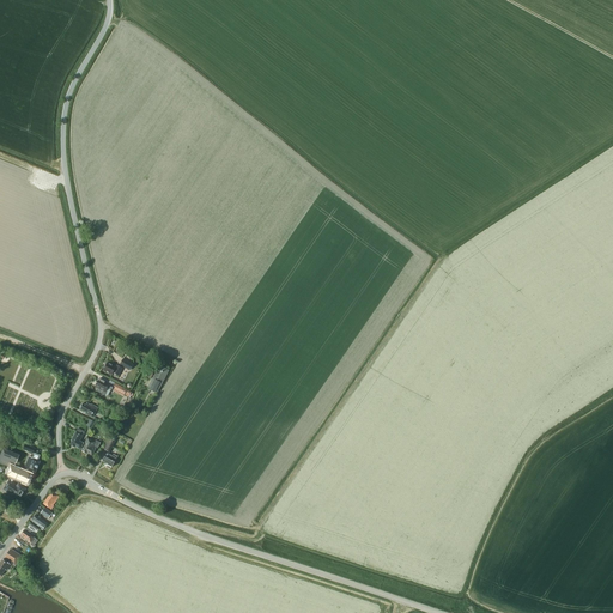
[(123,359),(120,365),(129,370),(133,364),(123,359)]
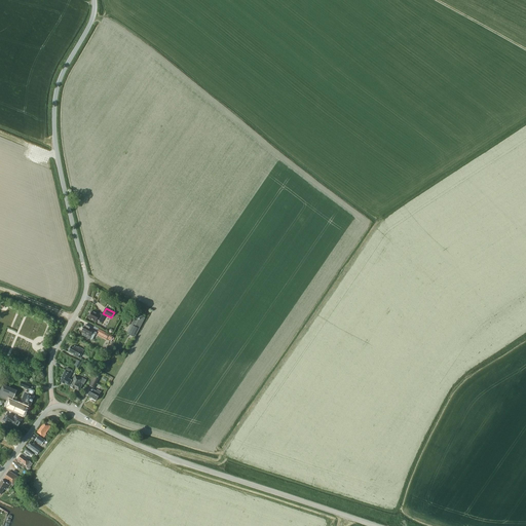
[(102,323),(105,315),(101,313),(100,315),(91,311),(88,317),(96,322),(97,320),(102,323)]
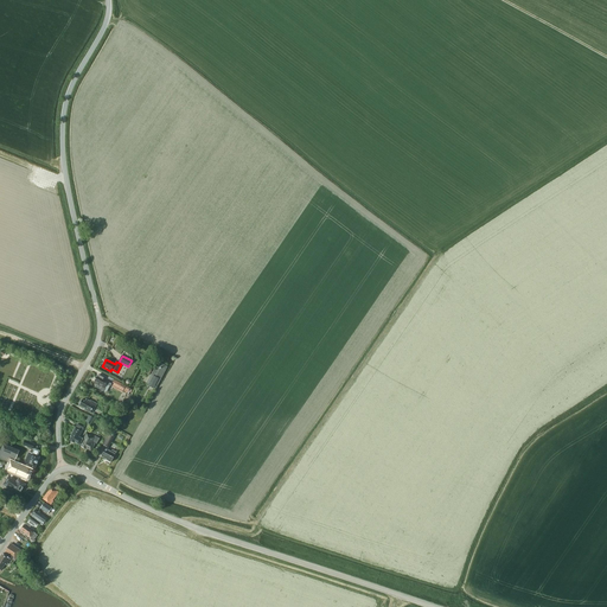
[(155,388),(166,366),(158,363),(147,383),(155,388)]
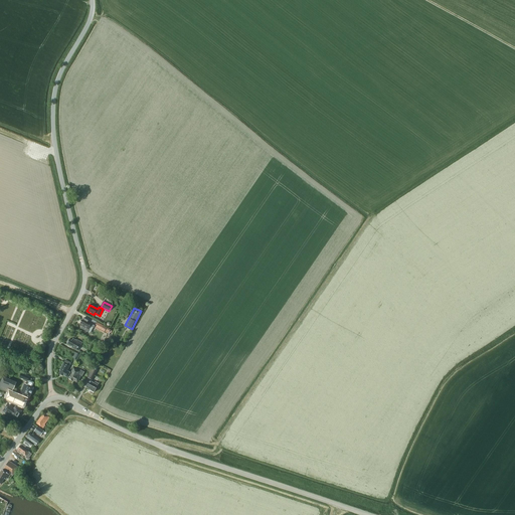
[(90,330),(89,329),(91,326),(94,328),(95,326),(96,325),(94,324),(92,323),(82,318),(79,325),(82,326),(81,328),(89,332),(90,330)]
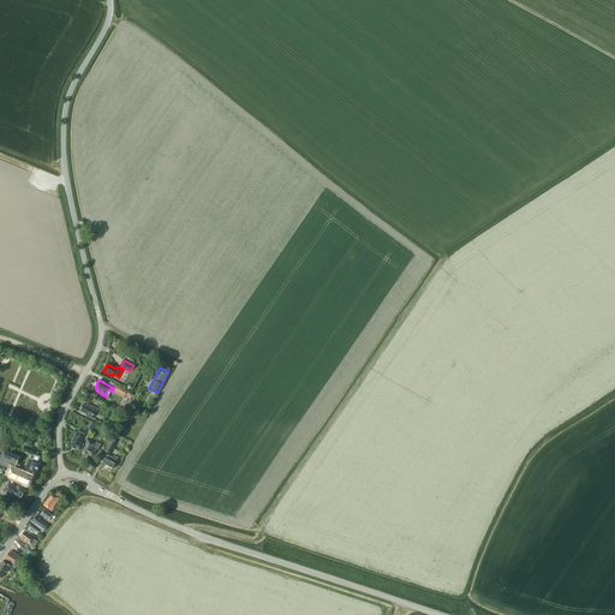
[(132,393),(115,384),(114,388),(115,388),(113,392),(124,396),(125,394),(130,396),(132,393)]
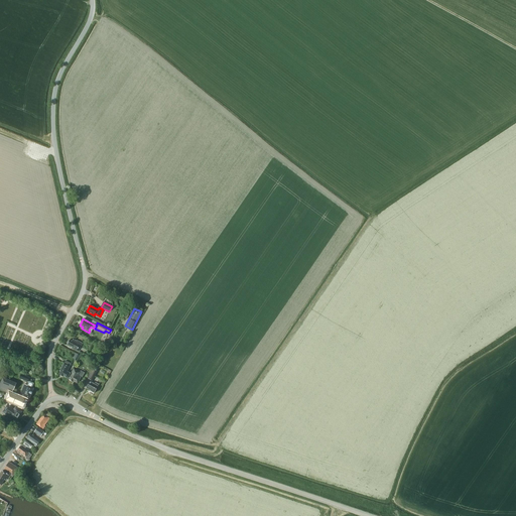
[(78,352),(83,344),(77,341),(74,339),(73,341),(70,340),(68,344),(72,347),(72,348),(78,352)]
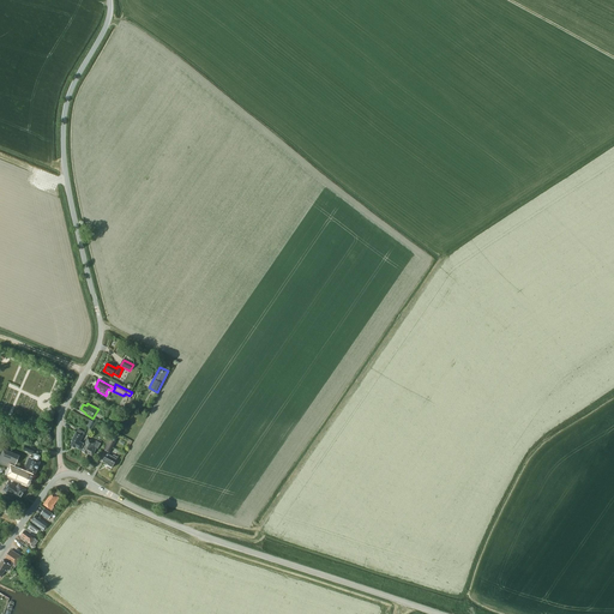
[(80,450),(83,444),(79,443),(83,437),(85,433),(78,429),(76,432),(71,441),(72,443),(71,445),(78,449),(80,450)]
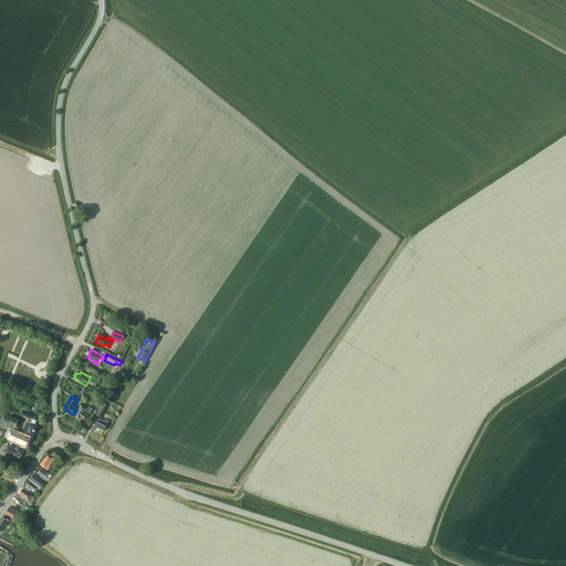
[(94,415),(102,418),(107,407),(105,406),(107,401),(103,399),(94,415)]
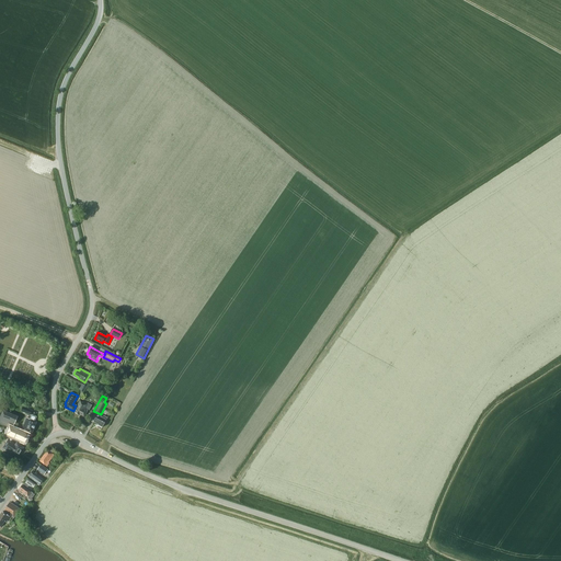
[(84,418),(88,410),(89,411),(92,405),(88,403),(87,404),(80,401),(78,405),(79,405),(76,412),(80,415),(80,414),(84,418)]
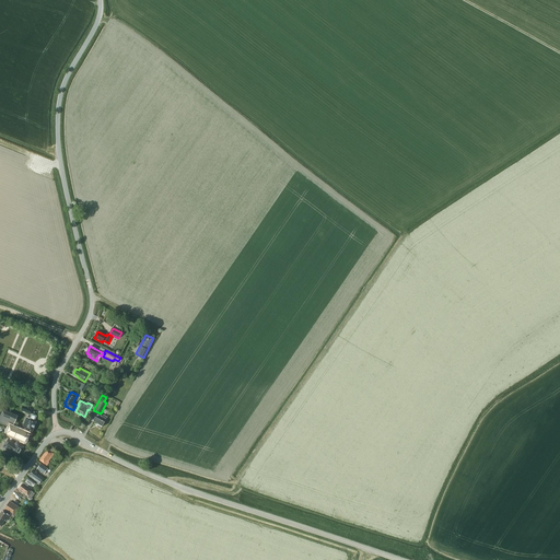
[(0,423),(9,428),(10,426),(11,426),(12,424),(13,426),(14,423),(15,423),(18,416),(3,410),(0,417),(0,423)]
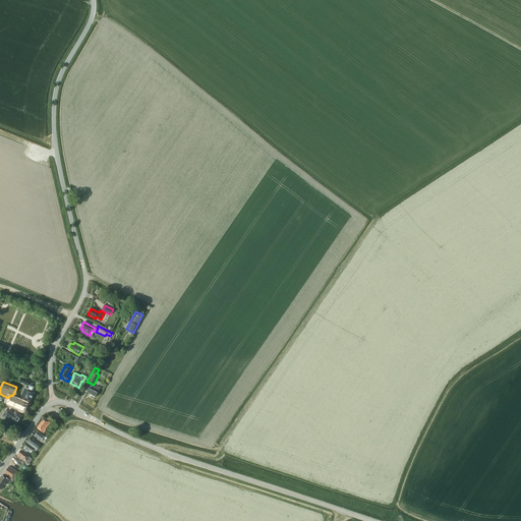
[(30,402),(34,392),(33,391),(34,388),(30,386),(27,390),(24,389),(20,398),(30,402)]
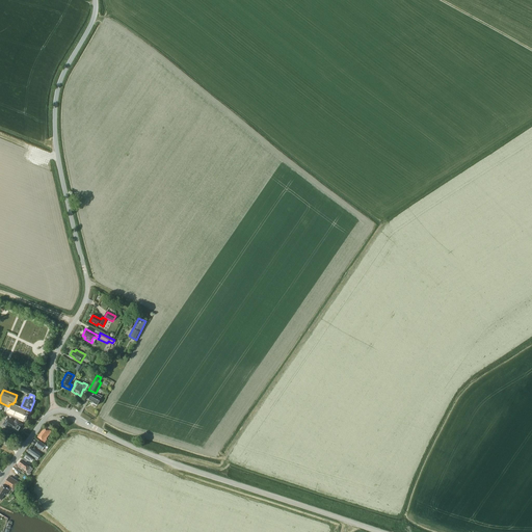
[(101,397),(102,396),(98,394),(98,396),(95,394),(92,397),(90,396),(88,400),(94,402),(94,403),(98,405),(100,401),(101,397)]
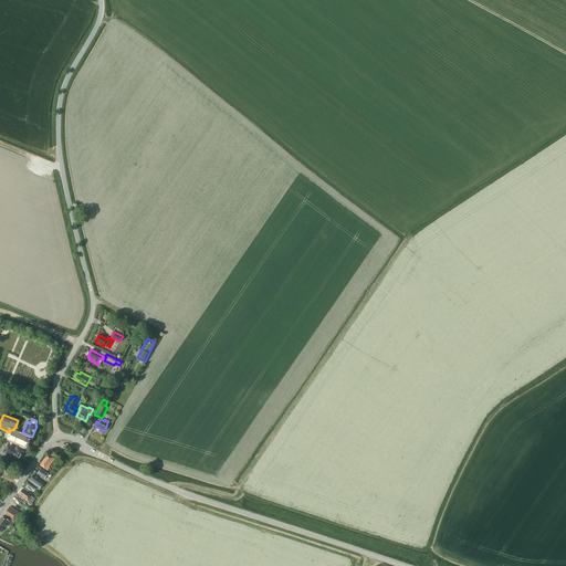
[(10,430),(9,432),(6,439),(25,448),(30,438),(11,430),(10,430)]
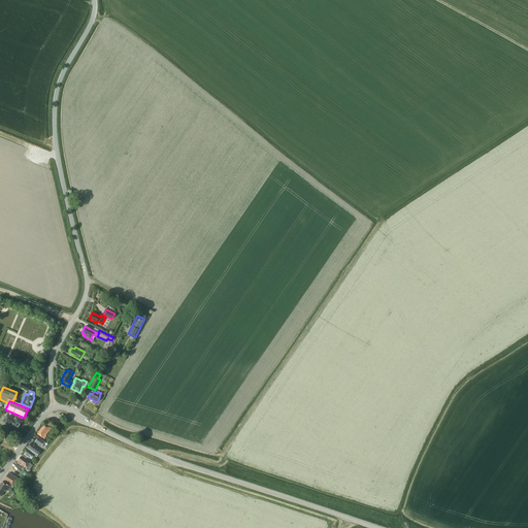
[(9,413),(3,422),(1,424),(4,426),(6,424),(9,426),(9,427),(15,431),(23,421),(15,417),(14,419),(11,416),(12,415),(9,413)]
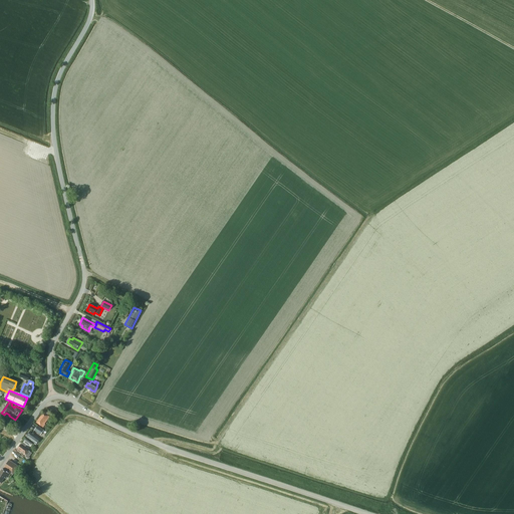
[(49,417),(45,414),(43,413),(36,423),(42,427),(49,417)]
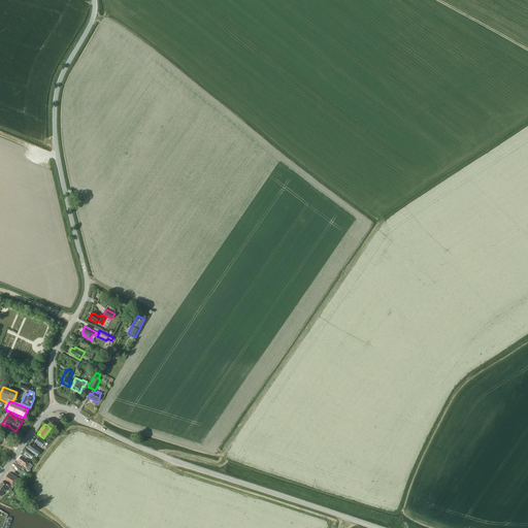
[(41,447),(45,442),(38,437),(35,442),(41,447)]
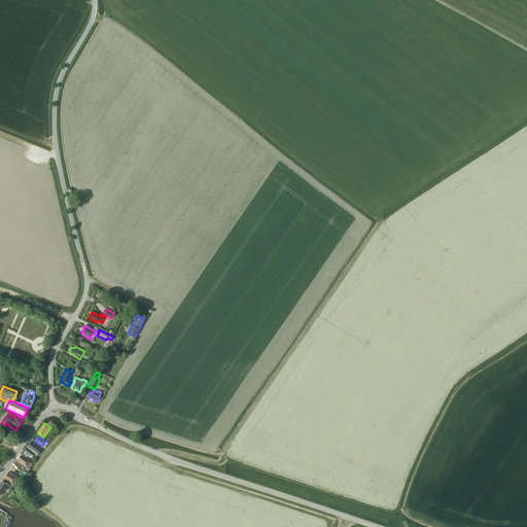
[(27,449),(34,454),(37,456),(41,451),(30,443),(28,447),(29,447),(27,449)]
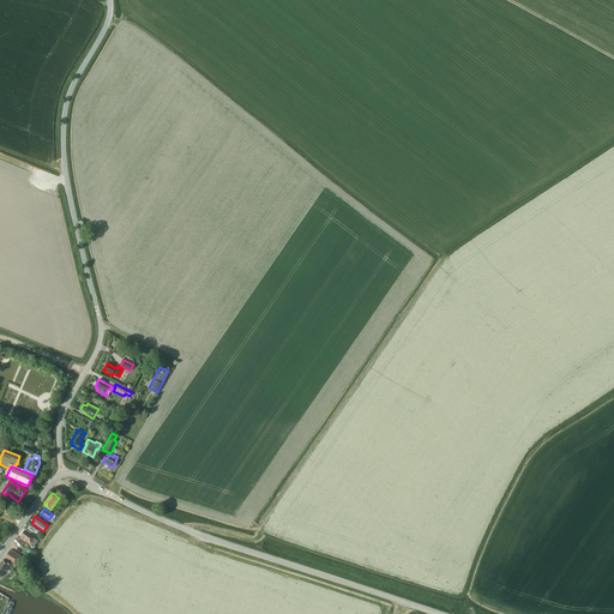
[(31,537),(32,536),(30,535),(31,531),(32,533),(34,533),(35,533),(36,533),(37,533),(37,531),(38,531),(38,530),(30,524),(28,528),(25,531),(24,531),(20,536),(22,537),(30,543),(30,542),(32,545),(35,546),(37,541),(34,537),(32,539),(31,537)]
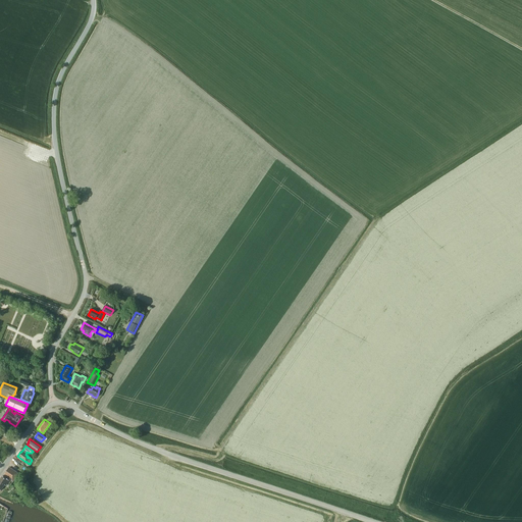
[(18,474),(17,473),(9,468),(4,475),(8,478),(7,480),(2,476),(0,479),(0,490),(2,487),(4,485),(5,486),(6,484),(8,485),(11,480),(12,482),(13,480),(14,480),(18,474)]
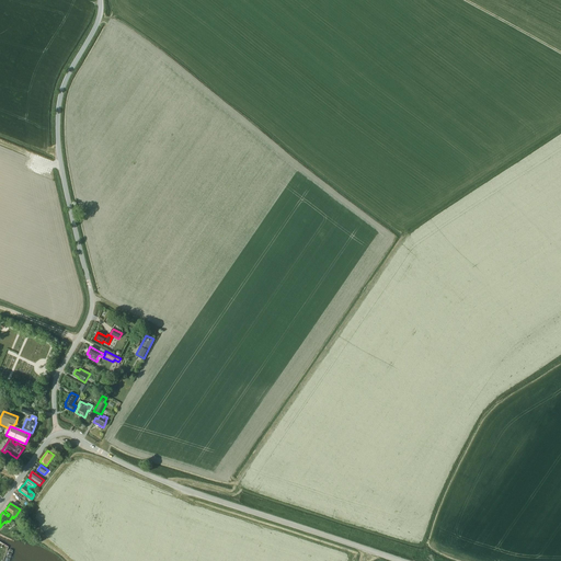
[(11,560),(15,548),(10,547),(6,560),(11,560)]
